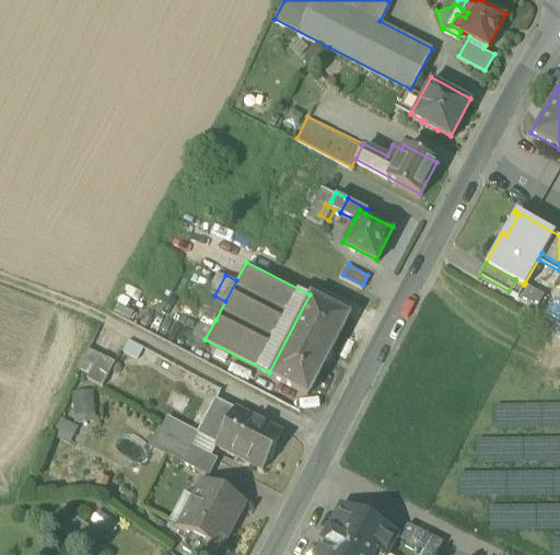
[(515,280),(509,291),(536,305),(543,292),(525,282),(524,285),(515,280)]
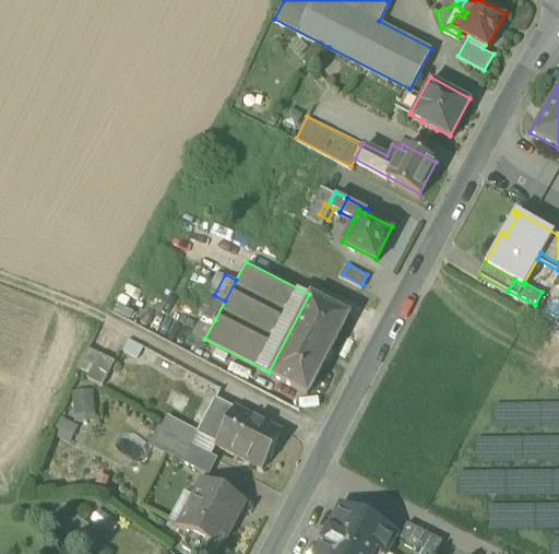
[(269,373),(307,392),(347,314),(309,294),(269,372),(269,373)]
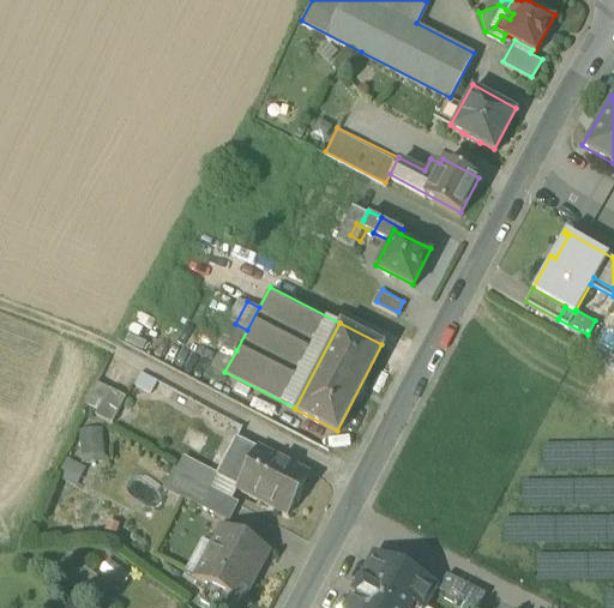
[(235,324),(224,344),(236,350),(247,330),(235,324)]
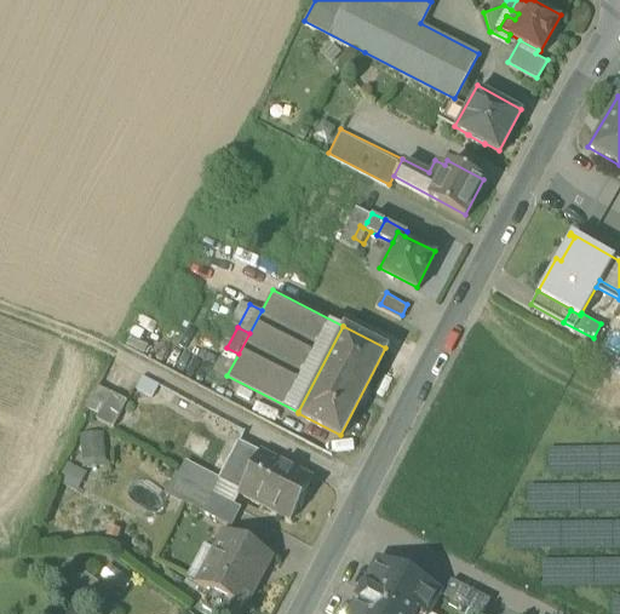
[(227,376),(239,354),(227,348),(216,369),(227,376)]
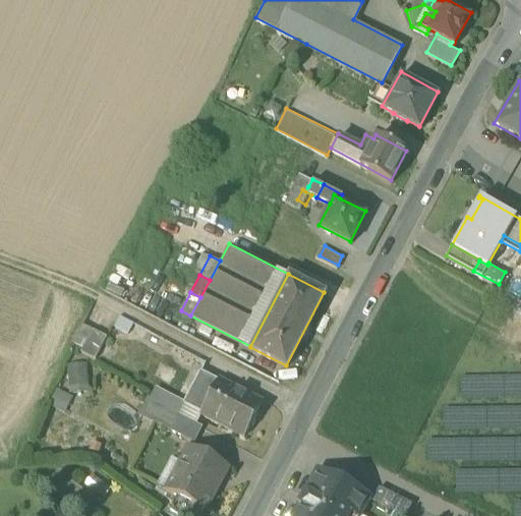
[(73,341),(83,346),(93,328),(82,323),(73,341)]
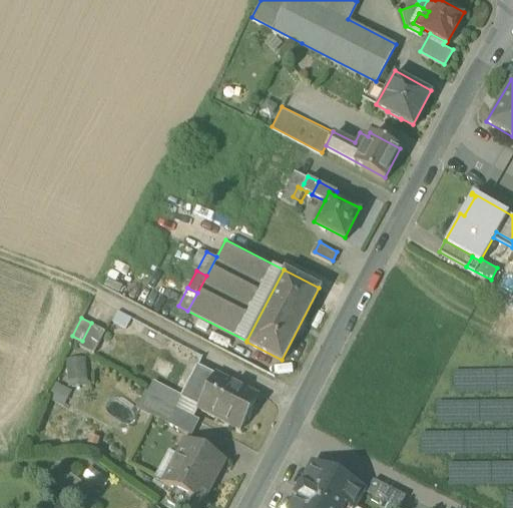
[(80,345),(93,352),(105,330),(91,323),(82,341),(80,345)]
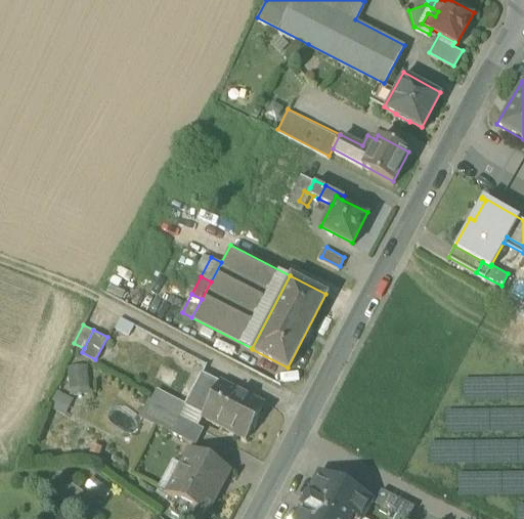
[(70,391),(90,390),(89,362),(69,362),(70,391)]
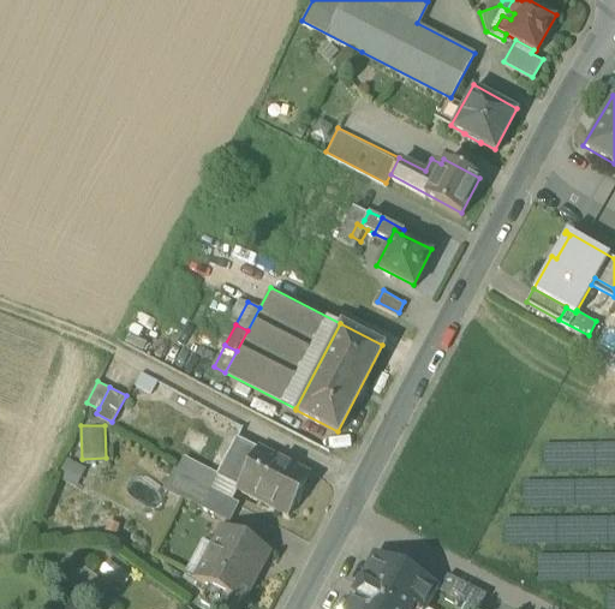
[(216,473),(237,484),(257,446),(237,435),(216,472),(216,473)]
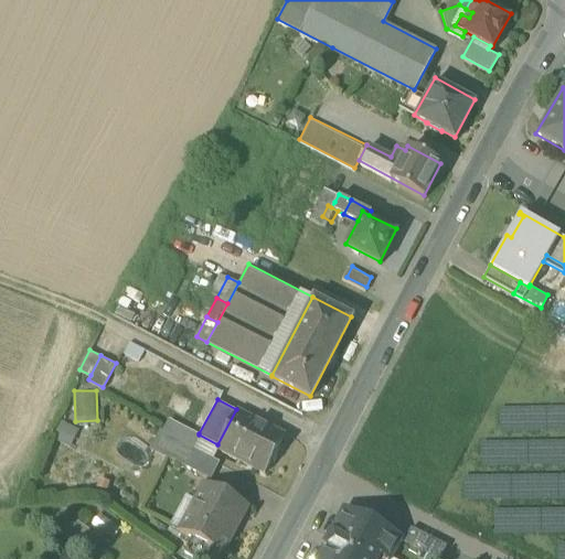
[(284,433),(236,409),(217,444),(217,445),(219,445),(265,470),(284,433)]
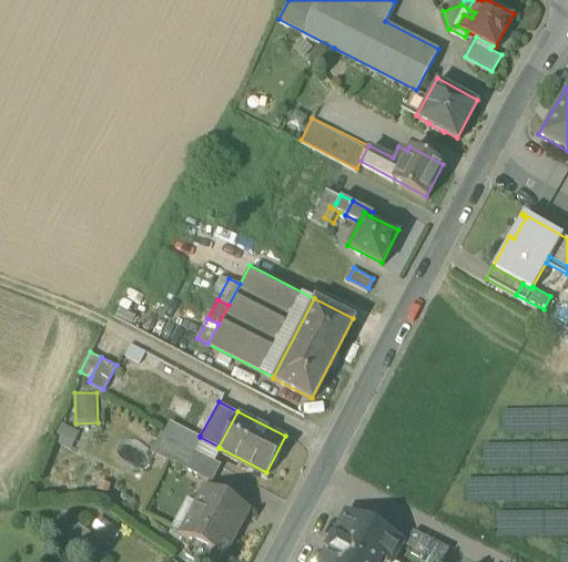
[(193,448),(214,459),(220,448),(219,448),(219,447),(200,437),(200,436),(171,420),(165,432),(175,438),(186,445),(193,448)]
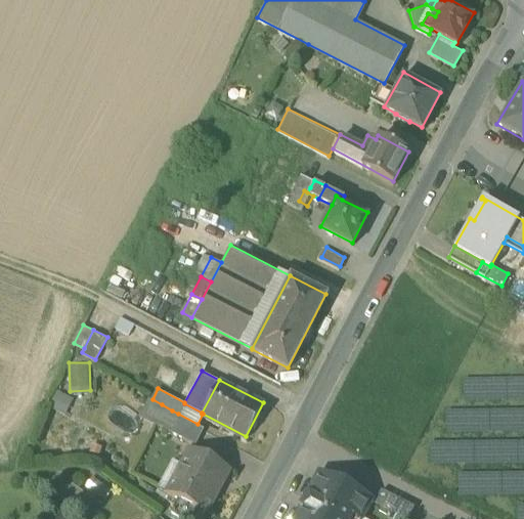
[(58,390),(53,404),(67,408),(72,395),(58,390)]
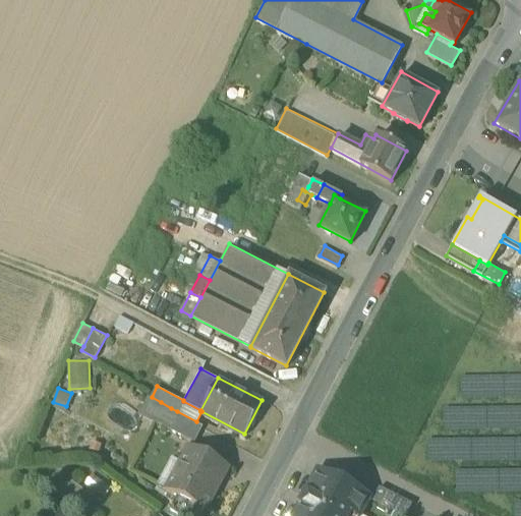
[(161,402),(152,397),(148,394),(138,411),(153,418),(161,402)]
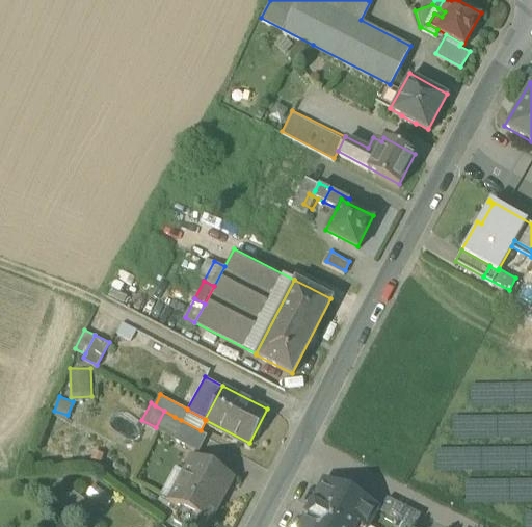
[(156,427),(174,437),(181,420),(175,417),(164,411),(156,427)]
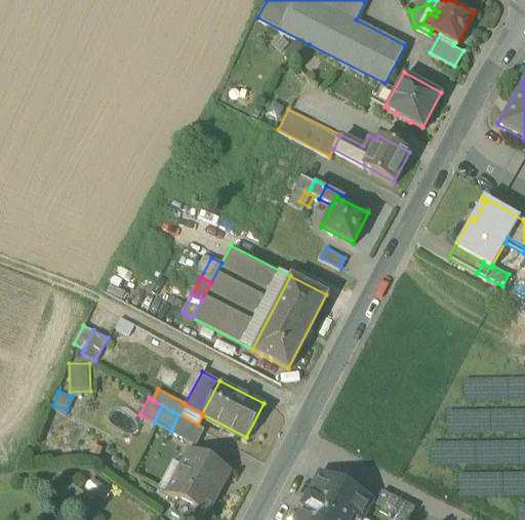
[(198,425),(178,414),(171,431),(194,443),(202,427),(198,425)]
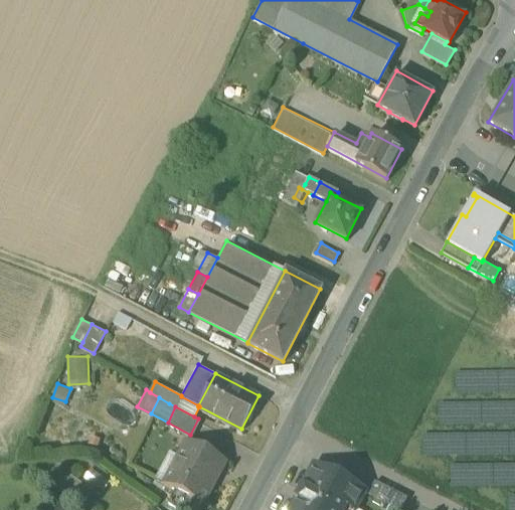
[(201,502),(202,502),(212,483),(209,482),(223,457),(187,439),(178,455),(181,457),(167,484),(175,488),(201,502)]
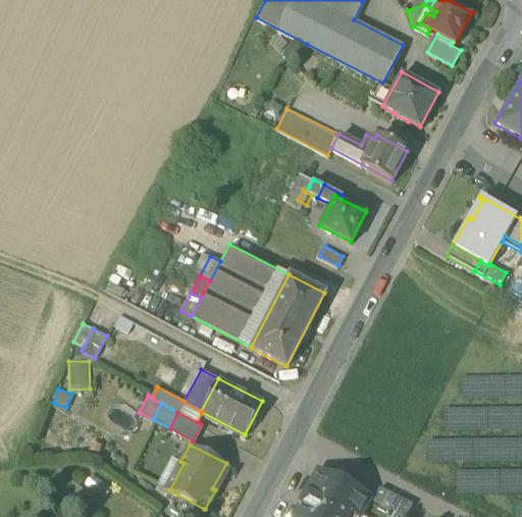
[(158,483),(169,490),(184,463),(180,461),(172,457),(158,483)]
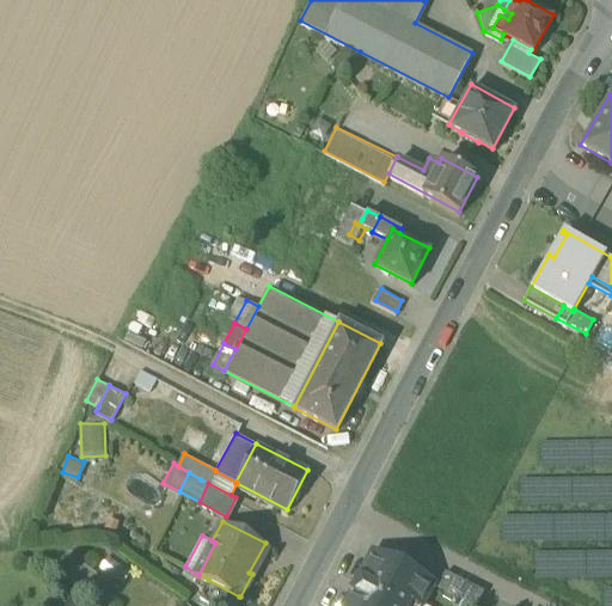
[(343,605),(408,605),(411,600),(420,605),(432,581),(373,550),(359,577),(356,576),(350,589),(352,591),(343,605)]
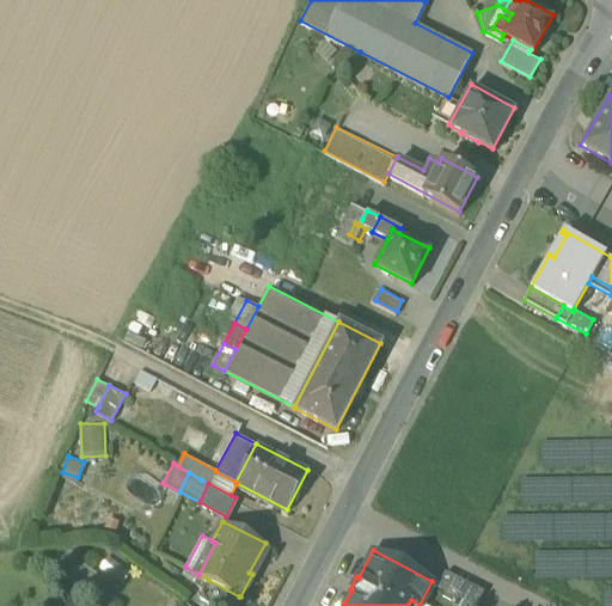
[(436,583),(476,604),(483,588),(445,568),(436,583)]
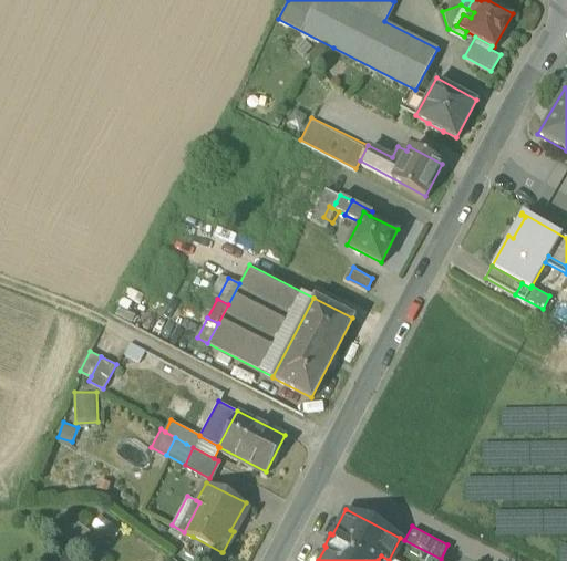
[(185,551),(197,560),(216,560),(222,552),(193,537),(185,551)]
